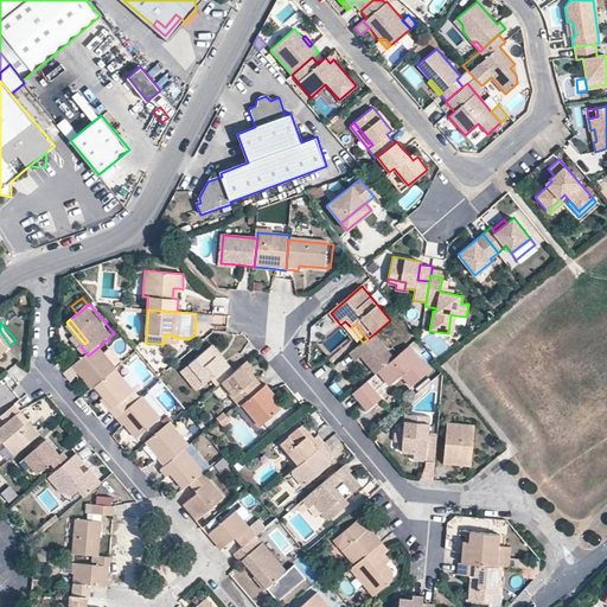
[(0,351),(6,347),(10,345),(0,331),(0,351)]
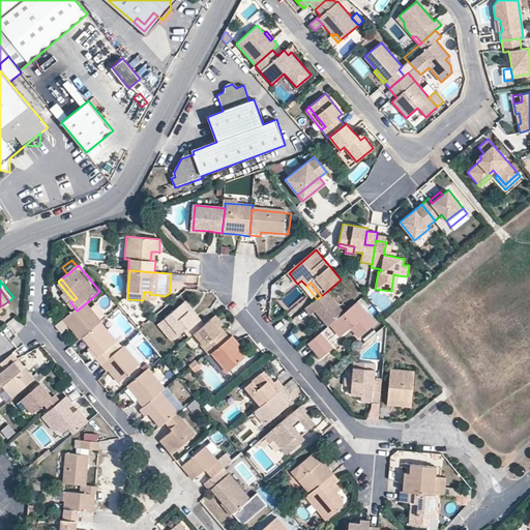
[(322,315),(331,326),(345,314),(326,292),(321,296),(317,299),(306,310),(312,316),(316,312),(320,316),(322,315)]
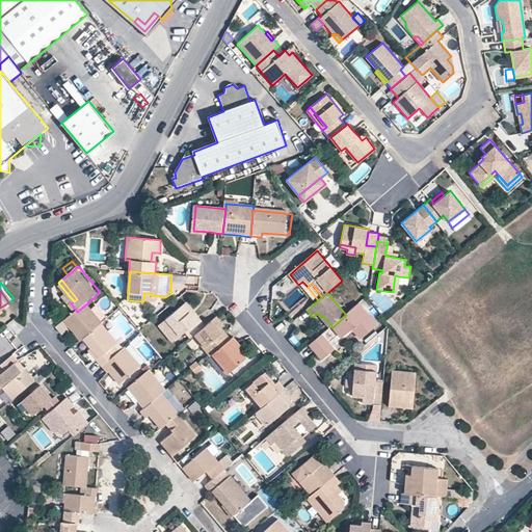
[(80,330),(77,334),(82,340),(85,338),(103,323),(104,322),(88,302),(77,312),(67,320),(73,328),(76,325),(80,330)]
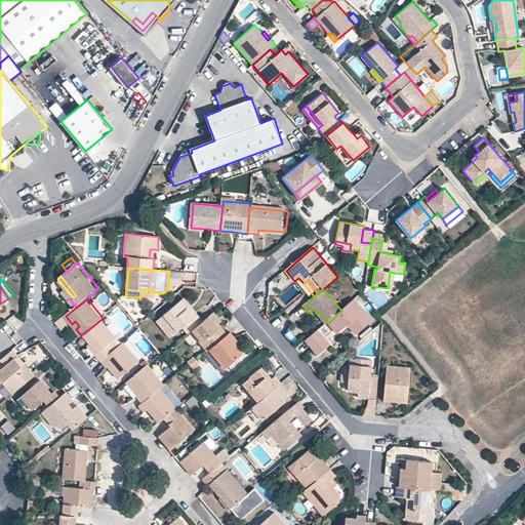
[(185,299),(180,303),(195,319),(198,317),(185,299)]
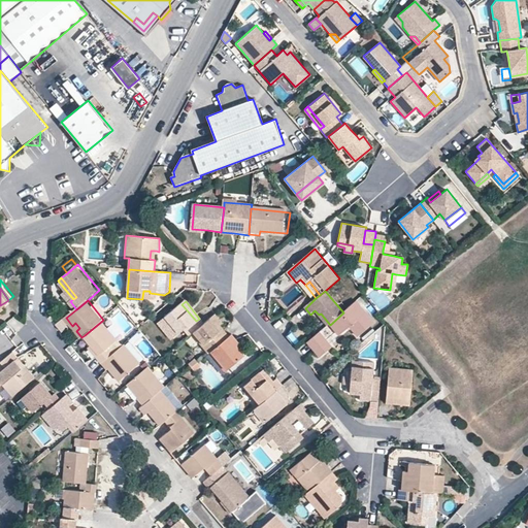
[(343,312),(330,325),(339,336),(351,326),(359,337),(374,324),(357,301),(343,312)]
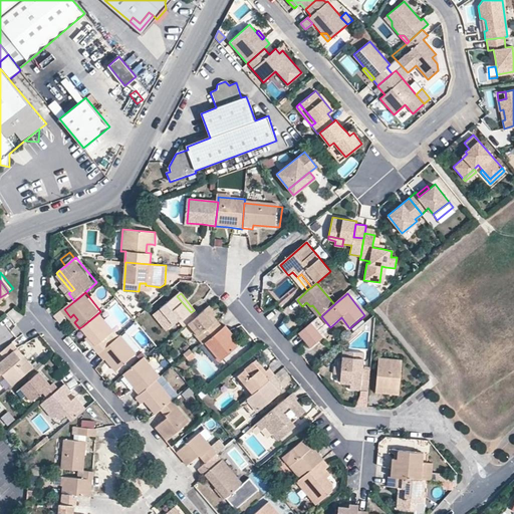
[(191,312),(177,296),(161,309),(174,326),(180,321),(185,328),(189,325),(199,316),(194,310),(191,312)]
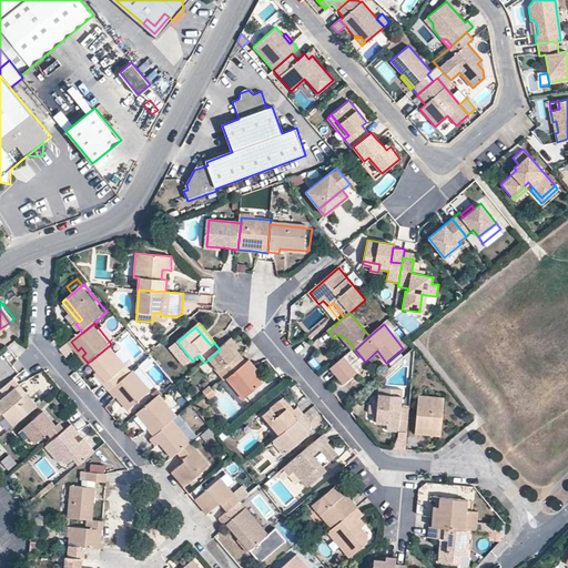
[(353,351),(355,350),(345,337),(343,338),(353,351)]
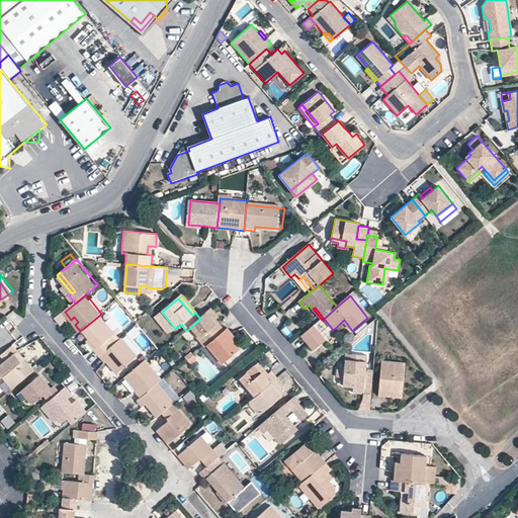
[(211,310),(208,312),(216,321),(219,318),(211,310)]
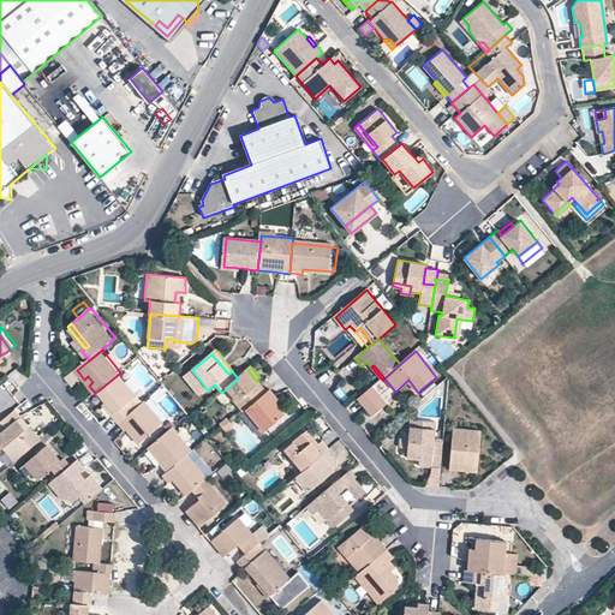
[(208,390),(192,370),(185,376),(202,396),(208,390)]
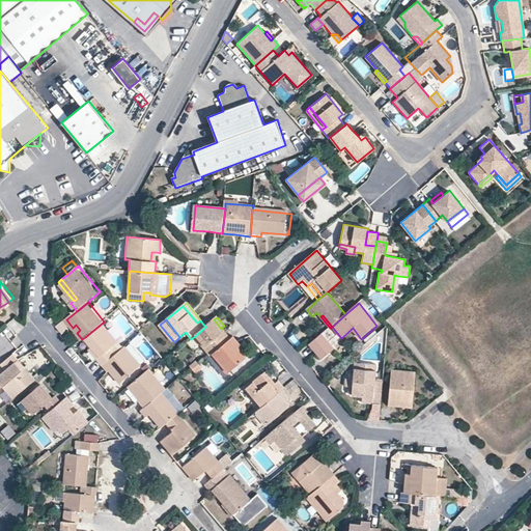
[(221,329),(214,319),(205,327),(195,336),(212,355),(213,355),(230,339),(221,329)]
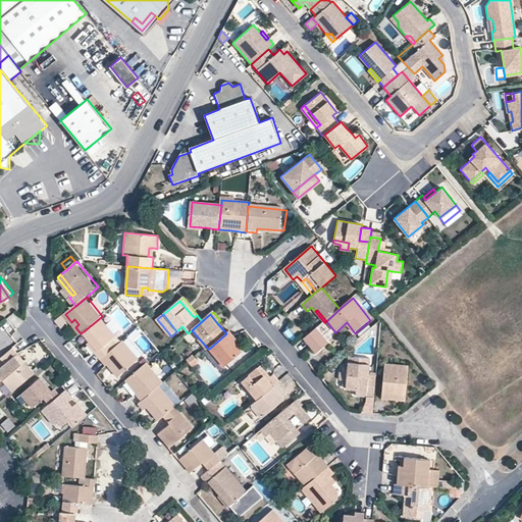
[(99,350),(95,353),(101,360),(111,351),(106,345),(116,336),(101,317),(84,331),(93,342),(99,350)]
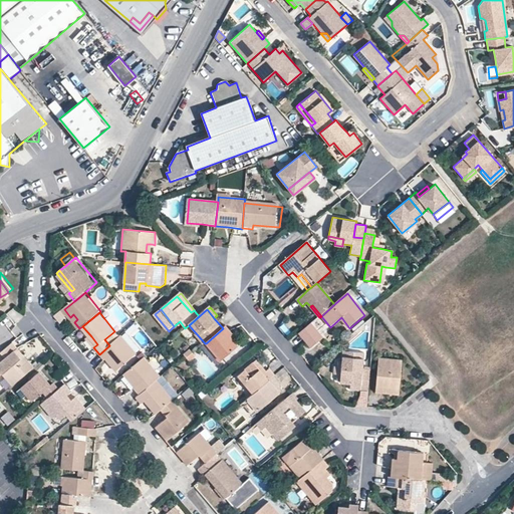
[(324,339),(311,324),(299,334),(312,348),(324,339)]
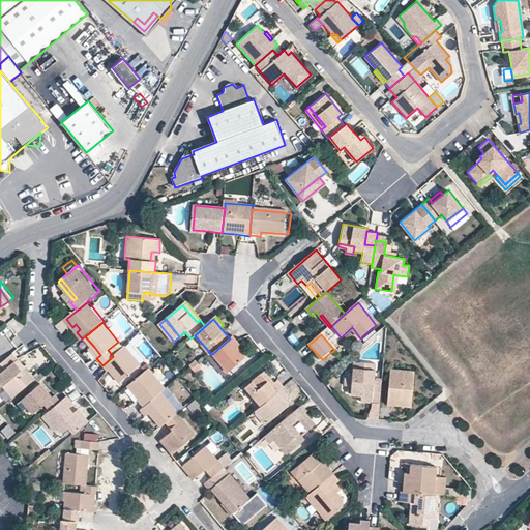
[(233,336),(230,339),(237,348),(241,346),(233,336)]
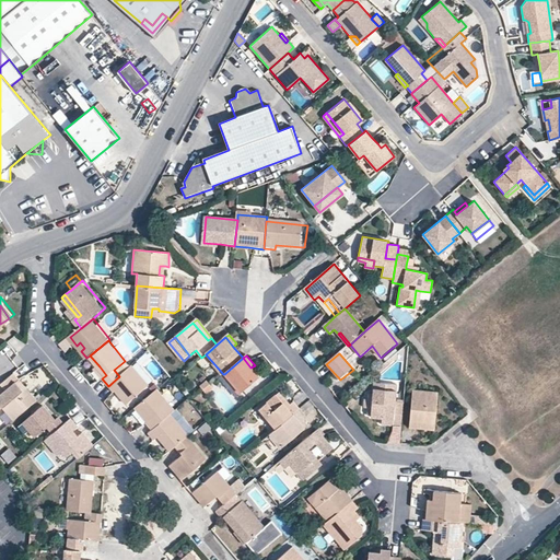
[(393,357),(378,370),(380,372),(381,373),(392,364),(391,363),(395,360),(393,357)]
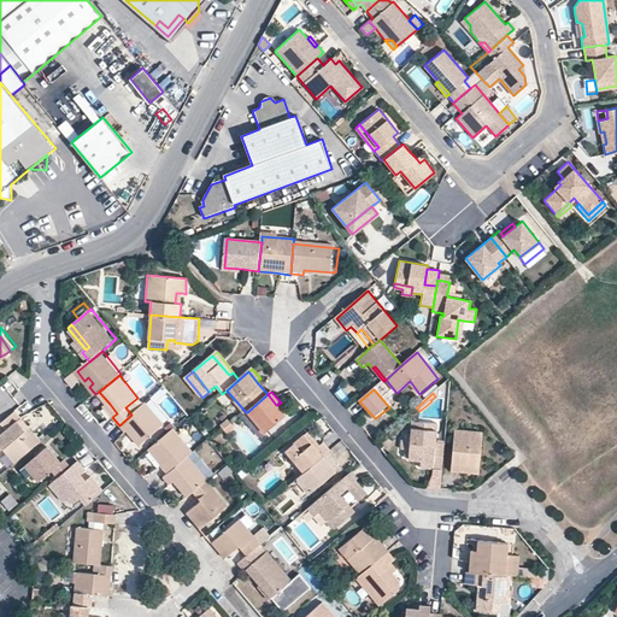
[(276,405),(268,394),(247,412),(265,434),(286,417),(276,405)]
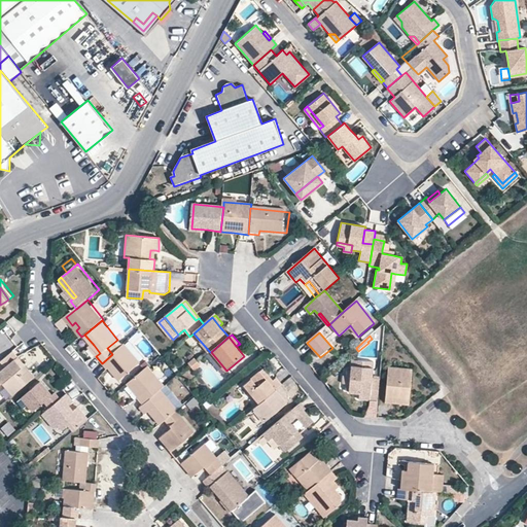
[(90,349),(96,356),(100,353),(94,345),(90,349)]
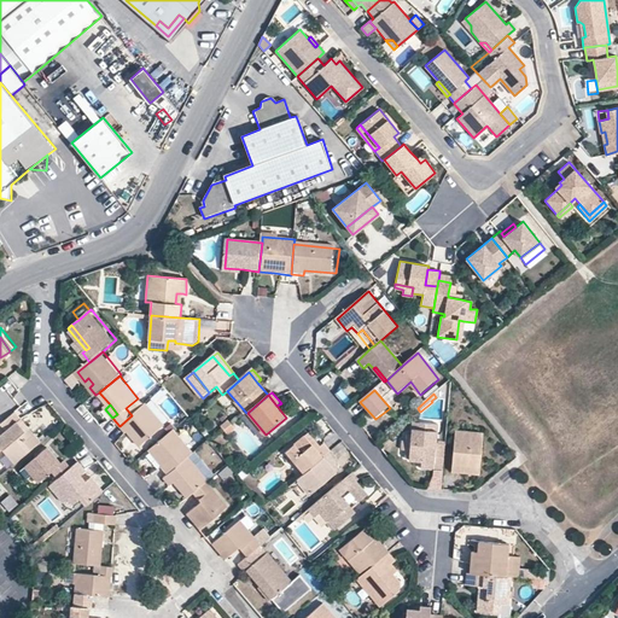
[(132,429),(145,444),(165,429),(146,404),(132,415),(120,426),(126,433),(128,431),(132,429)]
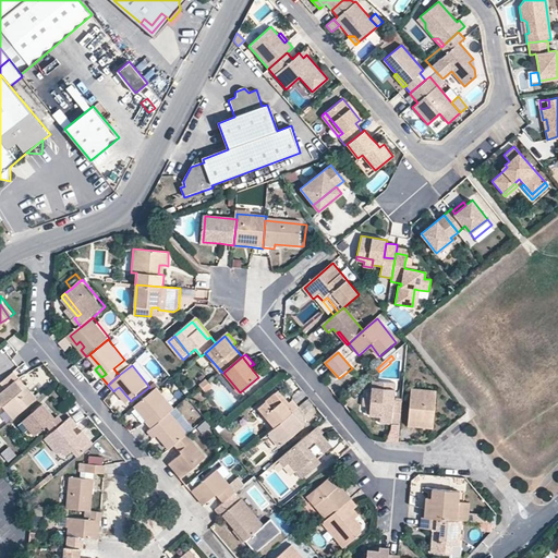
[(16,372),(3,381),(9,388),(0,395),(0,409),(5,404),(15,416),(29,405),(38,398),(28,386),(16,372)]
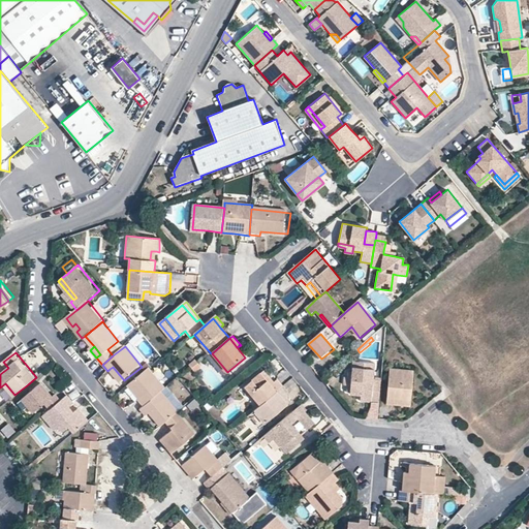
[(379,399),(381,376),(373,376),(375,360),(353,358),(352,368),(350,387),(350,390),(362,391),(361,397),(372,398),(379,399)]
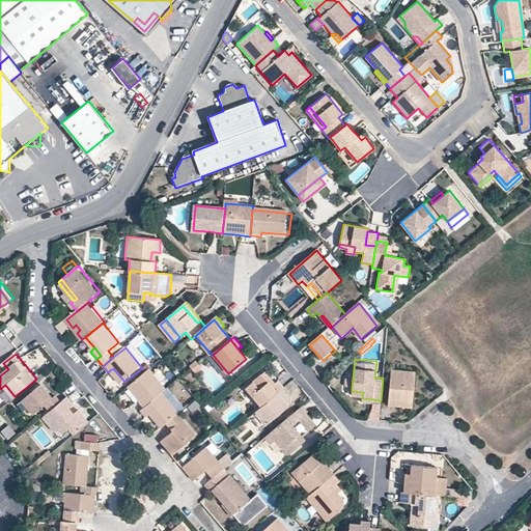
[(192,366),(195,369),(201,364),(199,361),(192,366)]
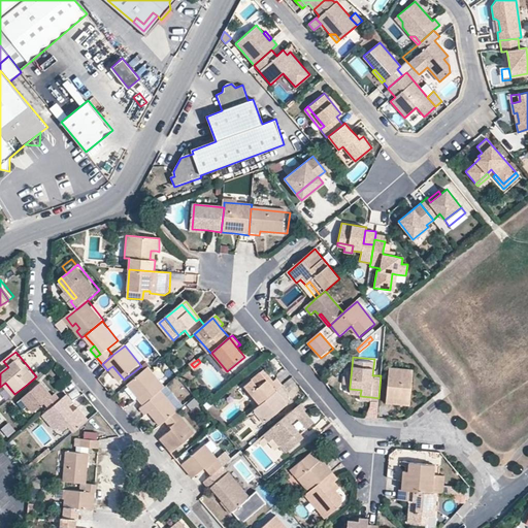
[(200,362),(194,367),(196,371),(203,365),(200,362)]
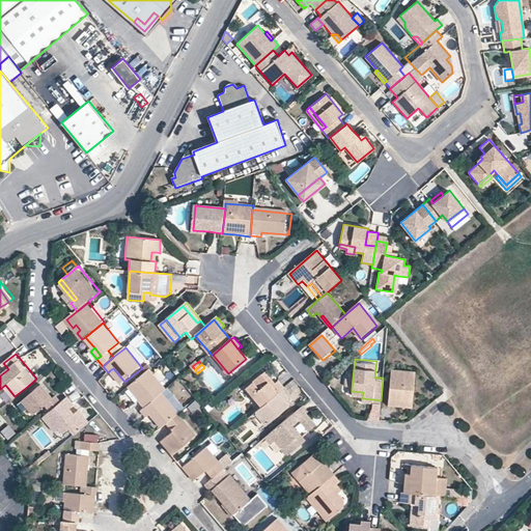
[(121,385),(124,382),(113,368),(110,370),(121,385)]
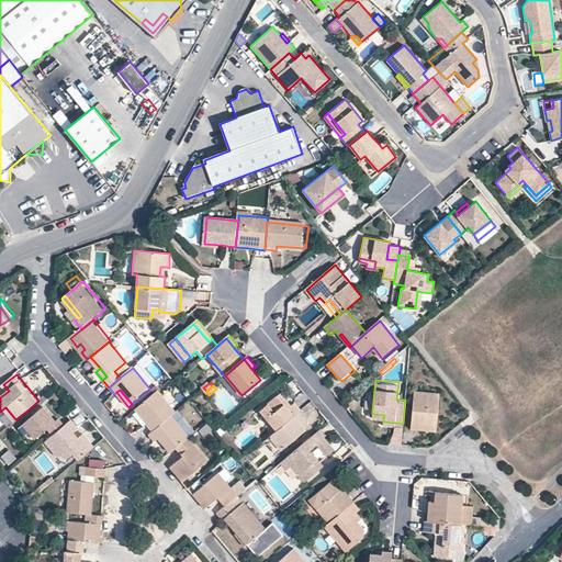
[(153,419),(149,422),(148,423),(155,430),(172,415),(178,412),(159,390),(141,405),(153,419)]
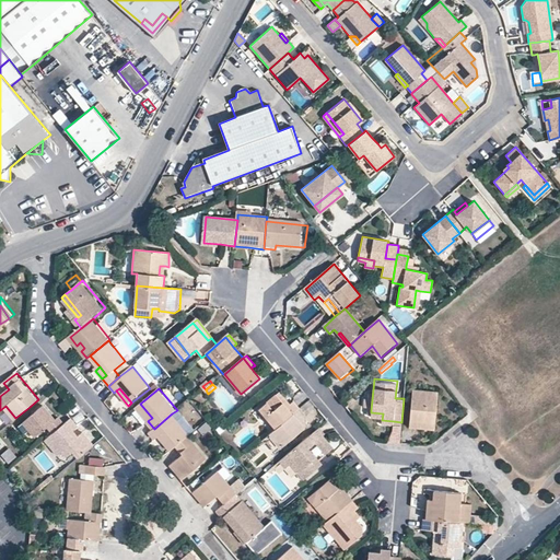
[(369,410),(371,410),(373,389),(370,389),(370,395),(364,395),(364,403),(369,404),(369,410)]
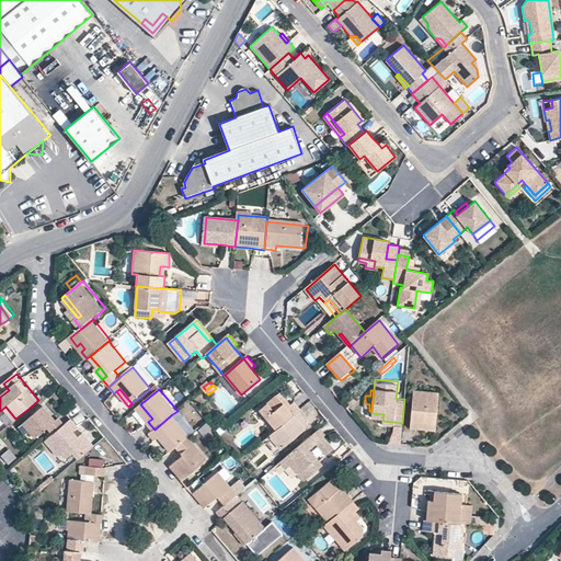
[(411,422),(436,424),(438,395),(413,391),(411,422)]
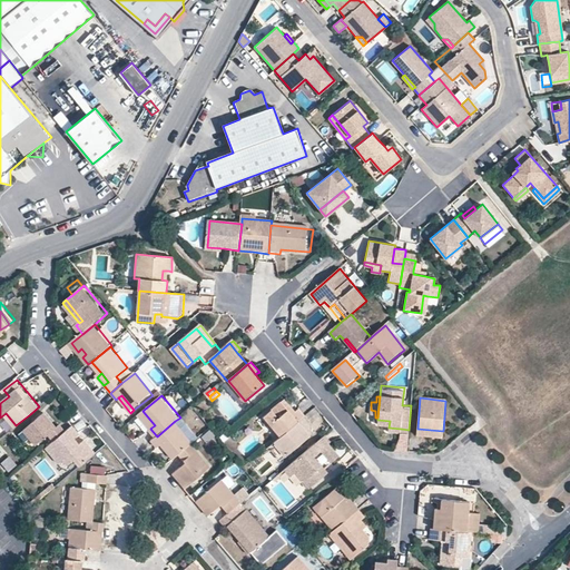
[(284,400),(281,402),(292,415),(295,412),(284,400)]
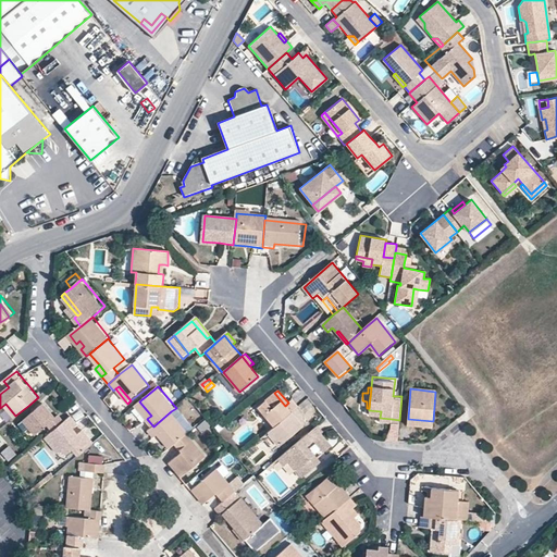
[(285,406),(274,393),(258,407),(274,428),(291,413),(297,408),(292,400),(288,403),(285,406)]
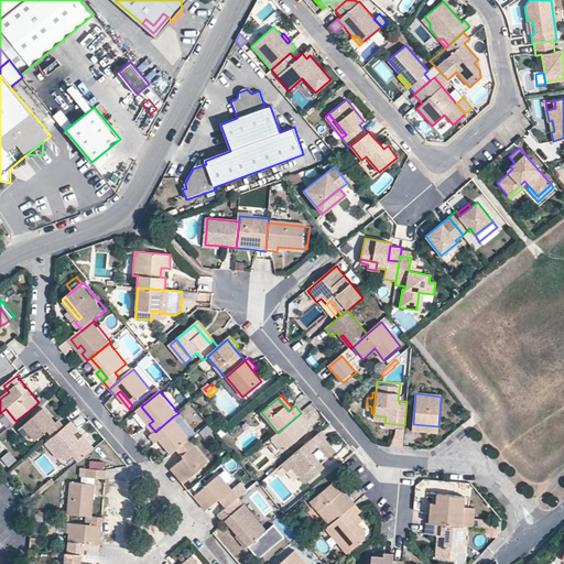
[(138,409),(150,423),(153,421),(141,407),(138,409)]
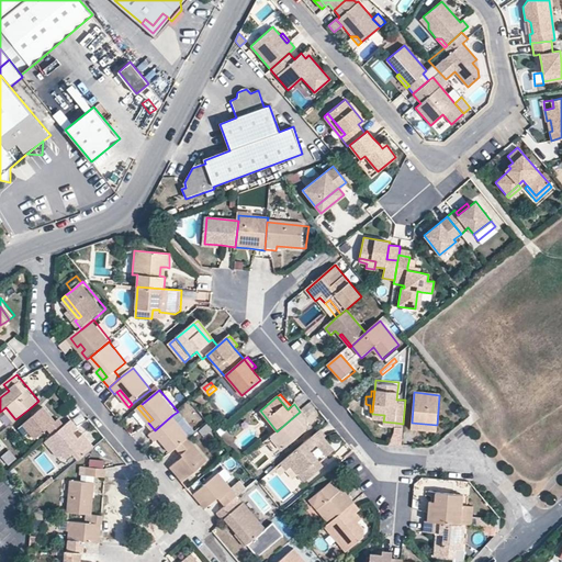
[(23,424),(30,433),(35,439),(48,429),(53,435),(65,426),(59,418),(56,422),(44,407),(23,424)]
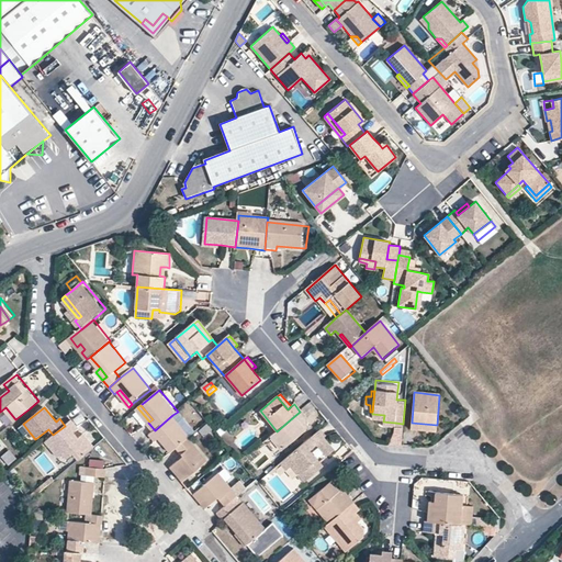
[(178,412),(172,415),(190,436),(197,431),(179,411),(178,412)]
